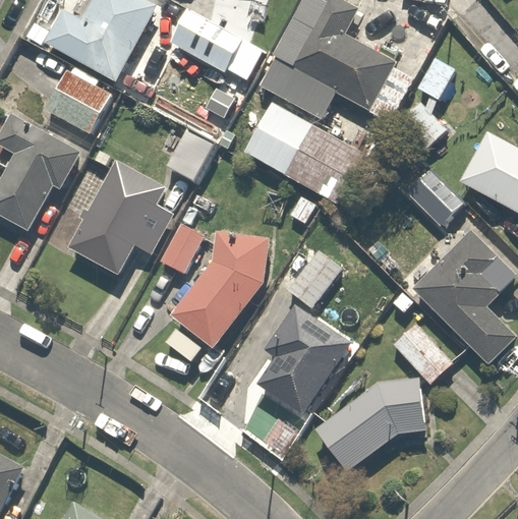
[(156,8),(141,0),(93,0),(83,18),(63,9),(45,47),(114,80),(156,8)]
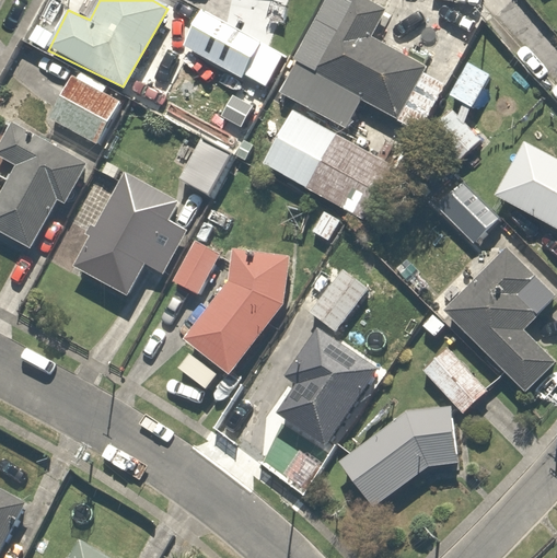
[(380,14),(355,0),(328,0),(276,91),(346,131),(360,106),(397,127),(428,73),(366,38),(380,14)]
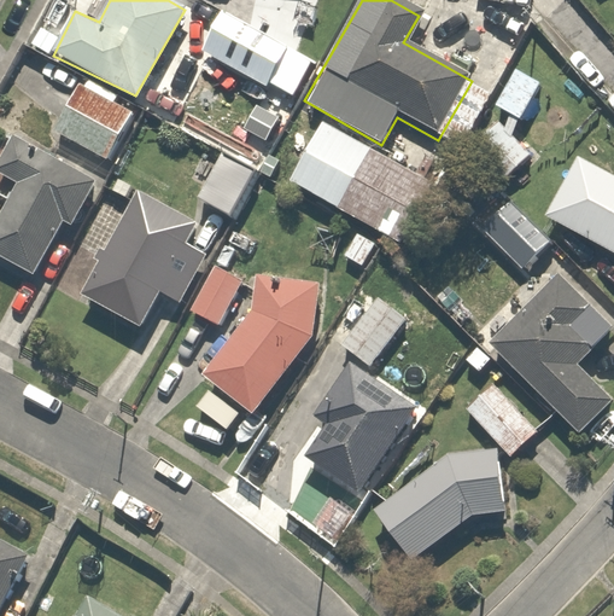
[(286,47),(222,12),(204,46),(291,94),(308,63),(285,51),(286,47)]
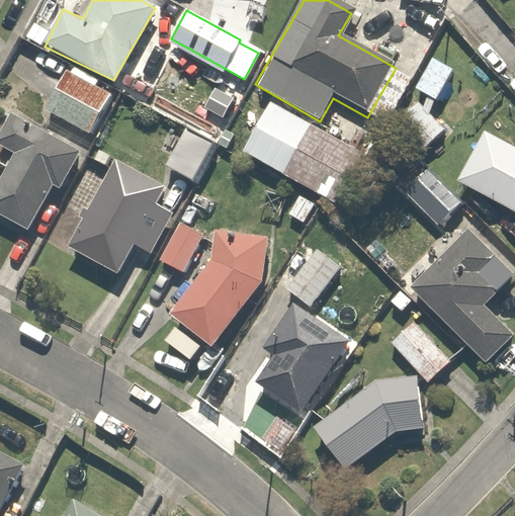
[(462,59),(432,41),(407,89),(437,106),(462,59)]
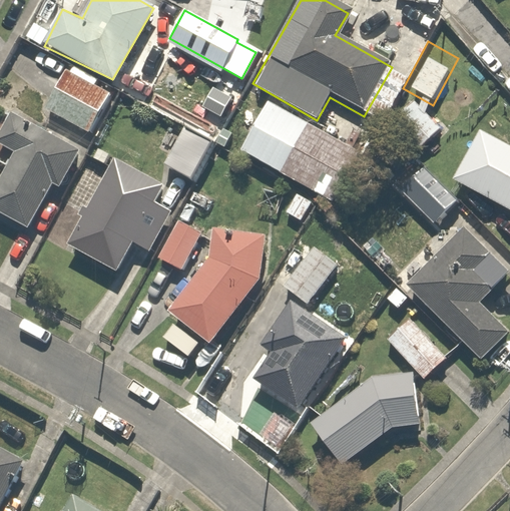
[(109,95),(63,69),(43,105),(88,131),(109,95)]
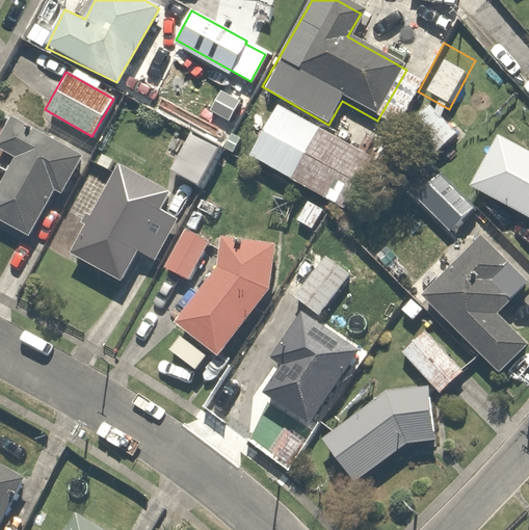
[(366,153),(276,102),(247,154),(337,205),(366,153)]
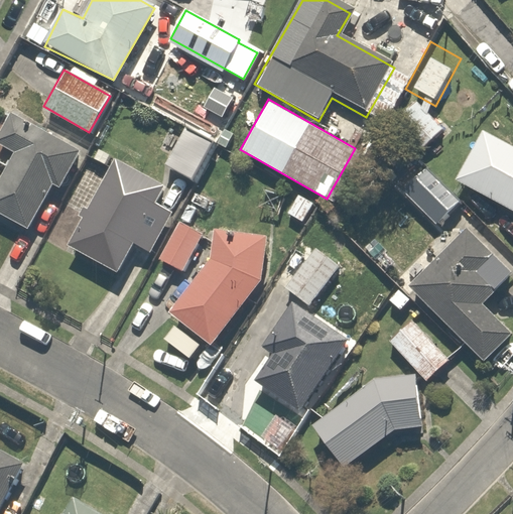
[(82,154),(11,113),(0,127),(0,164),(5,167),(0,176),(0,214),(25,229),(52,184),(61,190),(82,154)]
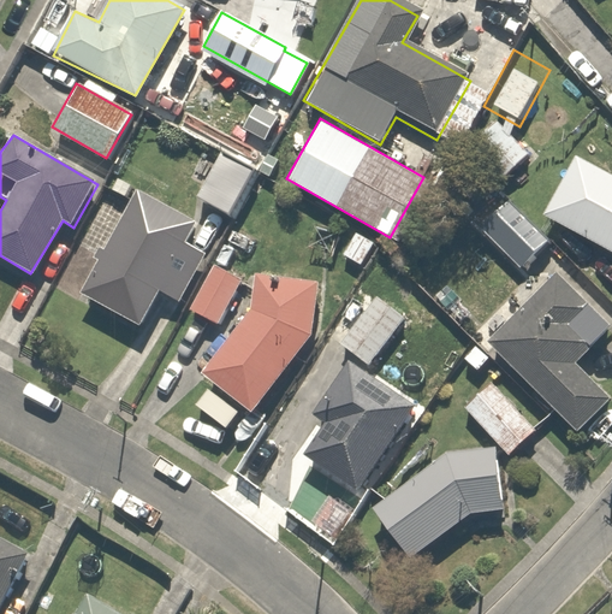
[(254,172),(218,152),(194,193),(230,214),(254,172)]
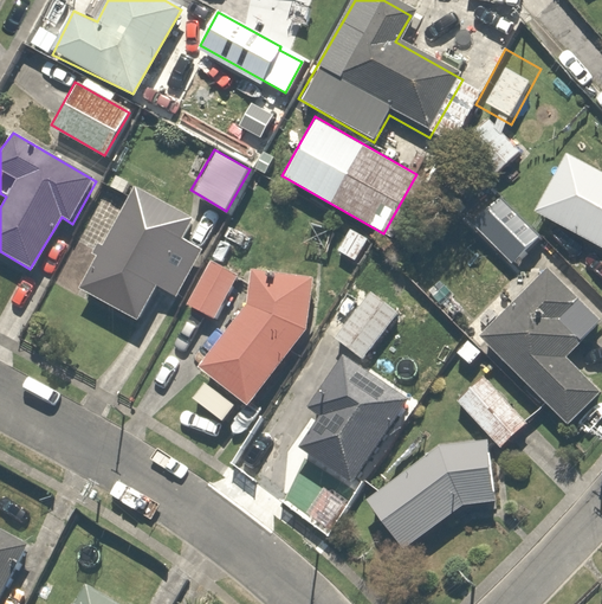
[(601,248),(601,173),(564,153),(532,211),(601,248)]
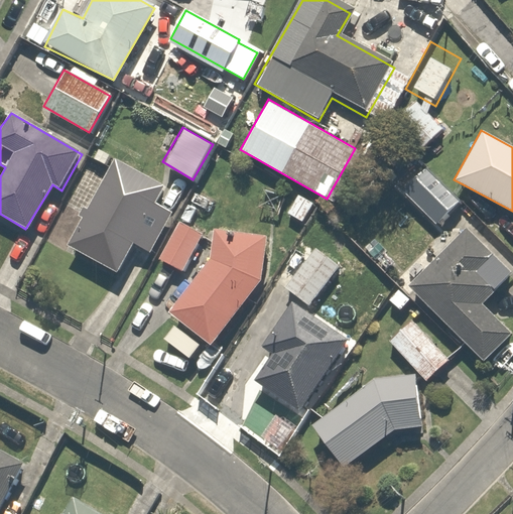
[(463,203),(413,155),(390,180),(438,227),(463,203)]
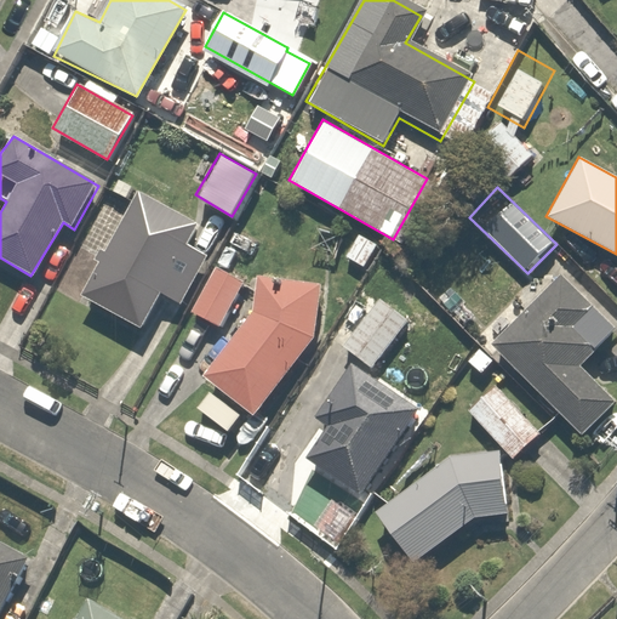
[(198,226),(133,194),(79,297),(138,333),(159,301),(181,307),(205,259),(190,246),(198,226)]
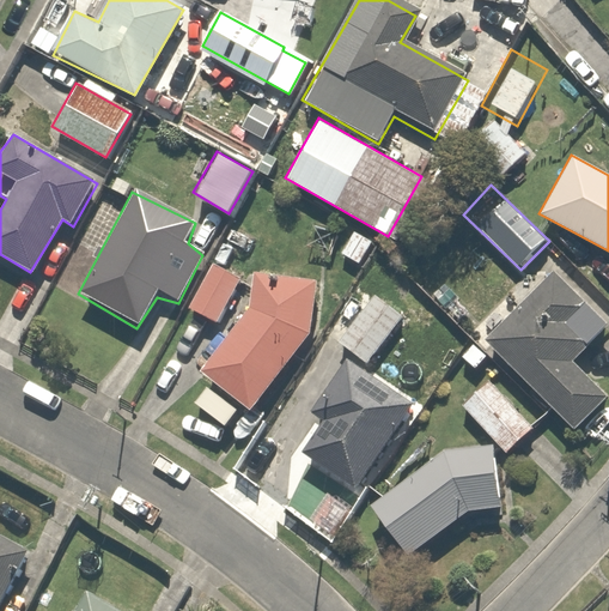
[(381,241),(348,221),(329,250),(361,271),(381,241)]
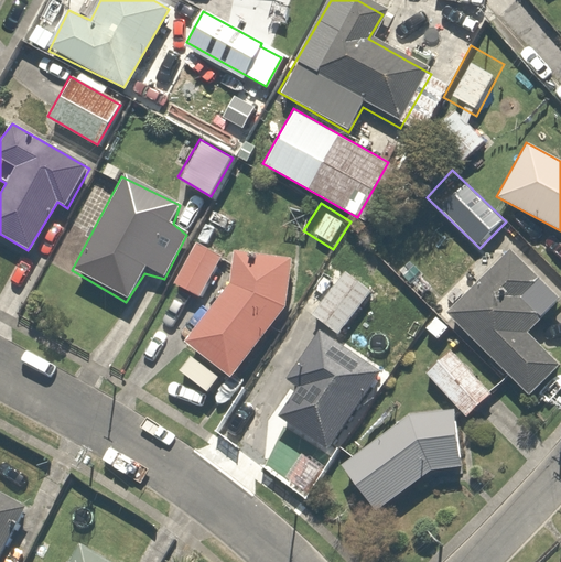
[(216,252),(194,240),(171,282),(193,294),(216,252)]
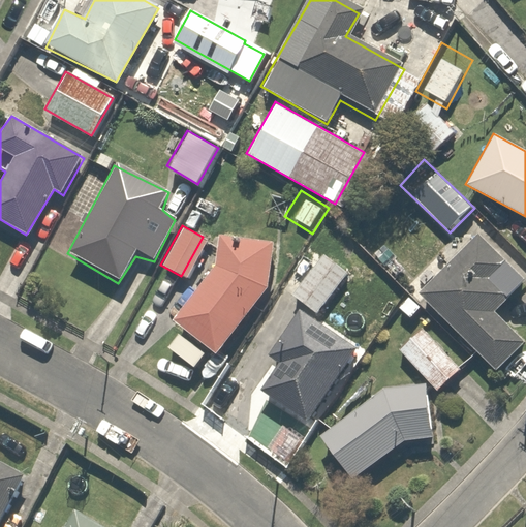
[(522,284),(476,235),(416,287),(493,370),(522,345),(494,313),(522,284)]
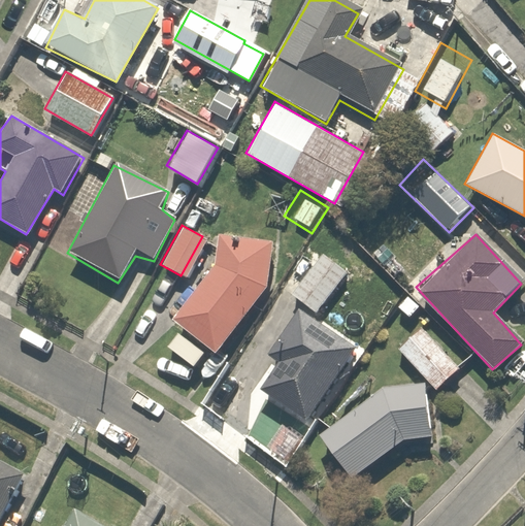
[(272,244),(220,237),(216,263),(172,320),(218,355),(267,288),(272,244)]
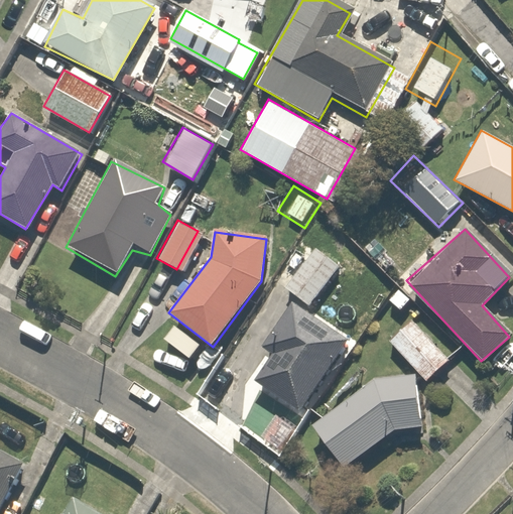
[(334,261),(296,235),(271,271),(308,297),(334,261)]
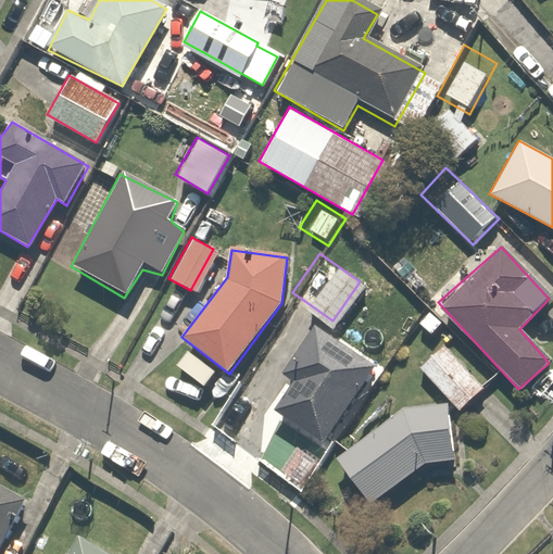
[(377,367),(313,325),(281,375),(291,380),(276,413),(319,444),(377,367)]
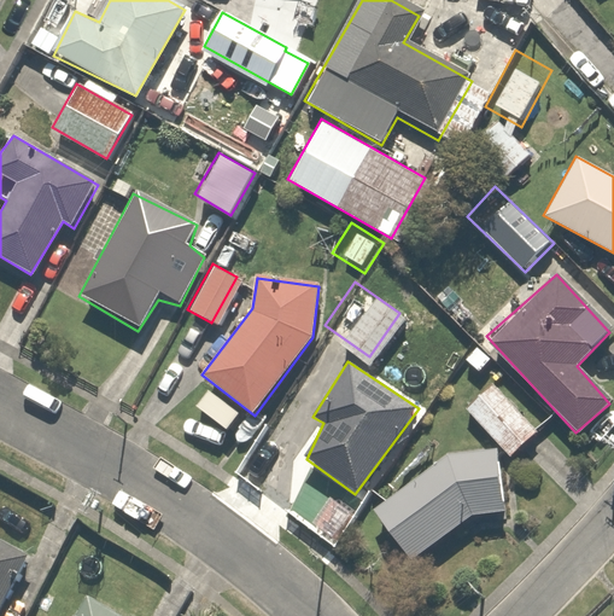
[(491,378),(463,405),(509,454),(537,426),(491,378)]
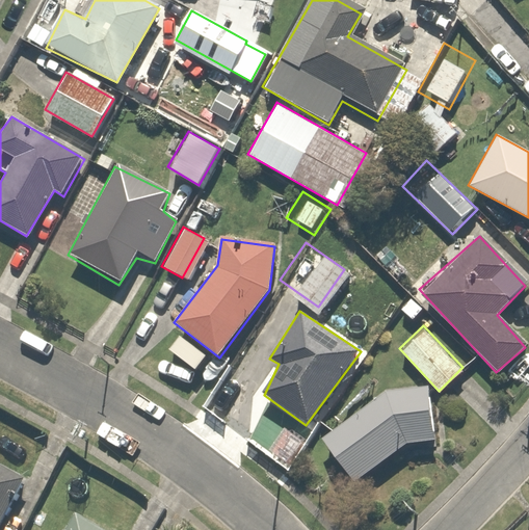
[(433,443),(431,389),(429,382),(379,387),(323,443),(354,481),(405,445),(433,443)]
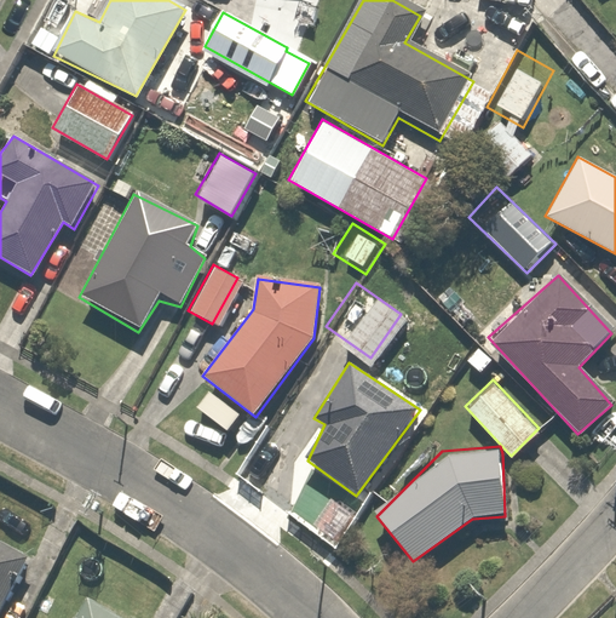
[(0,608),(29,560),(0,543),(0,608)]
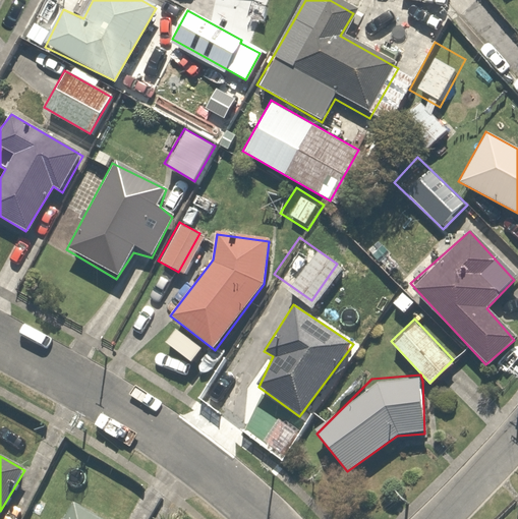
[(108,518),(75,500),(63,518),(108,518)]
